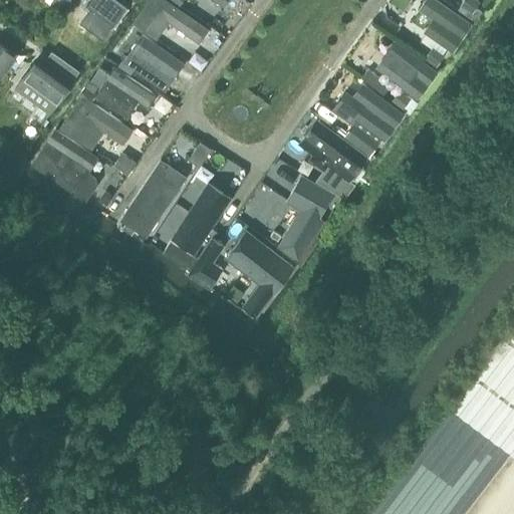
[(53,0),(50,4),(62,13),(71,0),(53,0)]
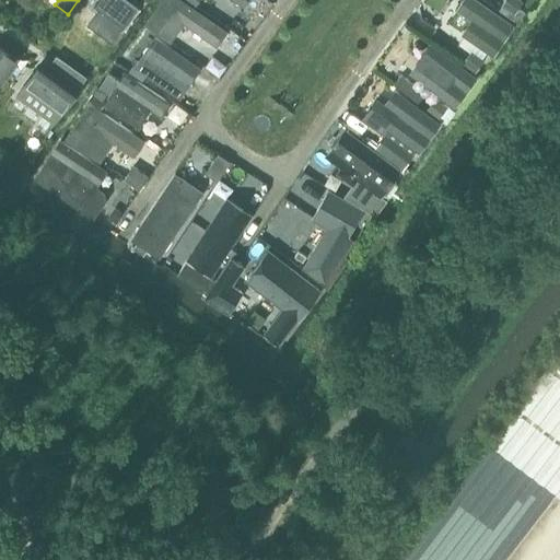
[(138,0),(92,0),(91,4),(123,26),(140,1),(138,0)]
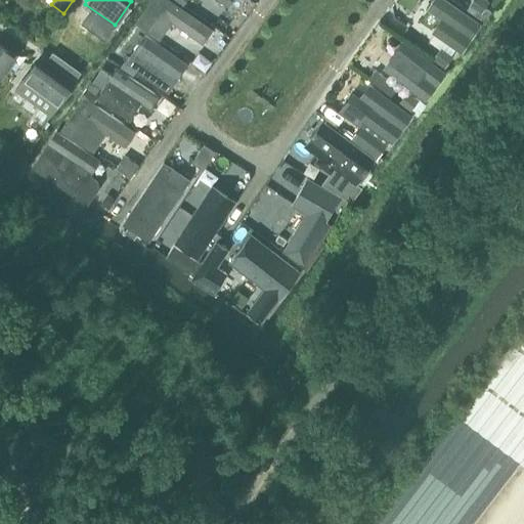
[(151,0),(136,23),(161,40),(174,22),(206,44),(215,30),(173,0),(151,0)]
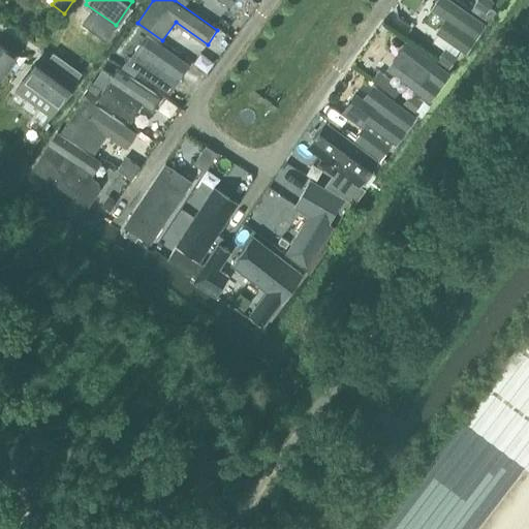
[(454,0),(438,0),(434,8),(447,18),(438,32),(441,34),(437,42),(447,49),(459,56),(463,49),(468,52),(469,52),(479,35),(489,23),(454,0)]
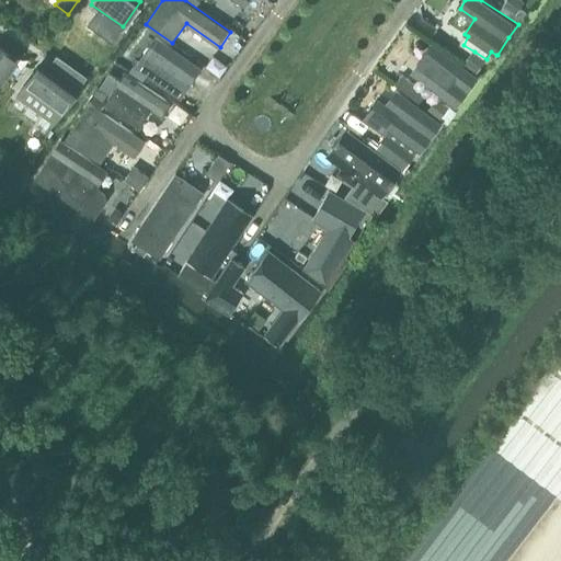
[(507,6),(503,12),(519,23),(528,12),(521,8),(524,1),(522,0),(504,0),(503,2),(507,6)]
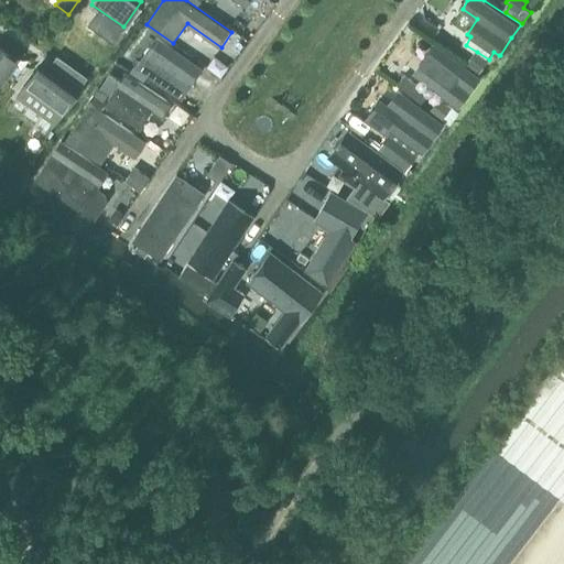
[(158,36),(137,67),(136,66),(131,72),(144,80),(148,75),(183,99),(205,68),(158,36)]
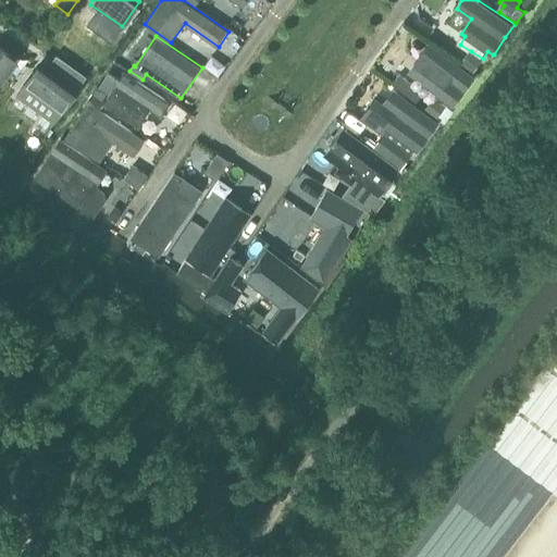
[(430,42),(408,72),(457,107),(478,77),(430,42)]
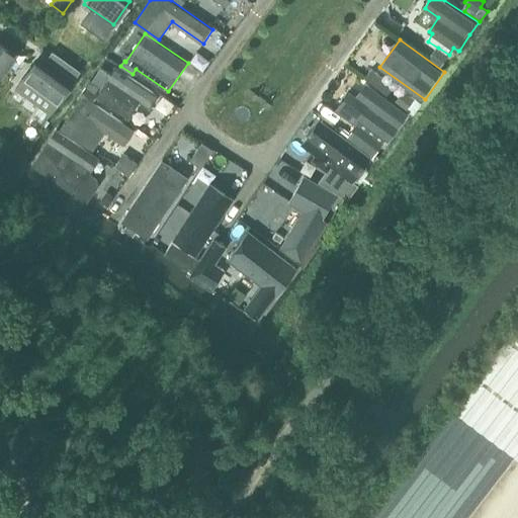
[(0,41),(0,81),(19,56),(0,41)]
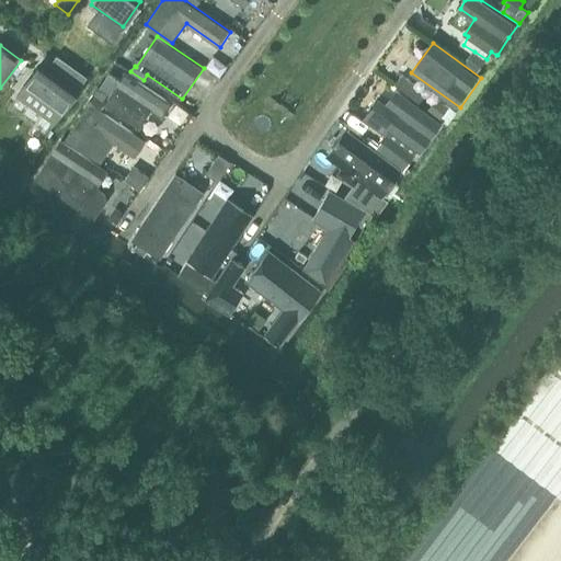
[(474,52),(466,65),(479,73),(489,60),(487,59),(474,52)]
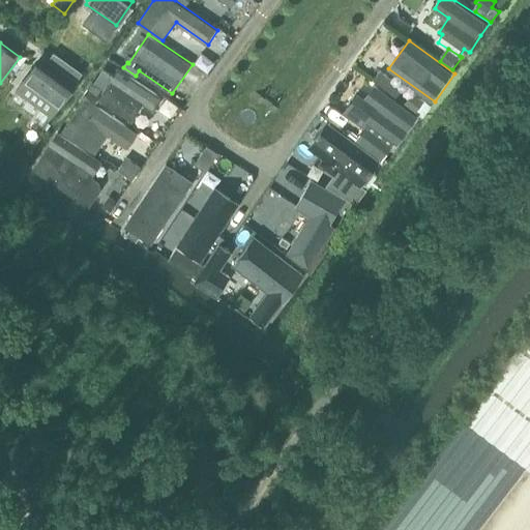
[(37,62),(15,92),(53,119),(75,88),(37,62)]
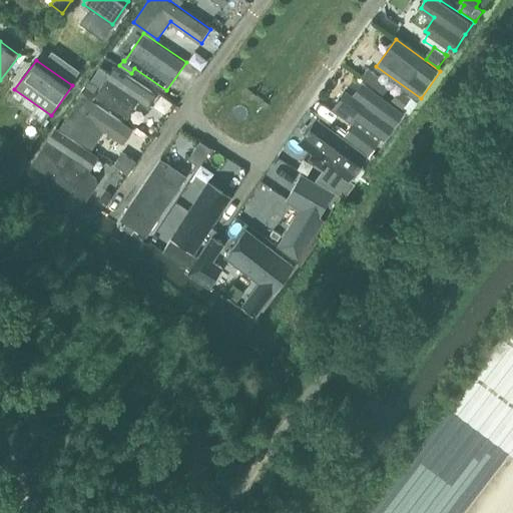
[(115,65),(110,73),(100,67),(92,80),(90,79),(82,90),(94,98),(96,95),(128,117),(140,100),(151,107),(159,94),(115,65)]
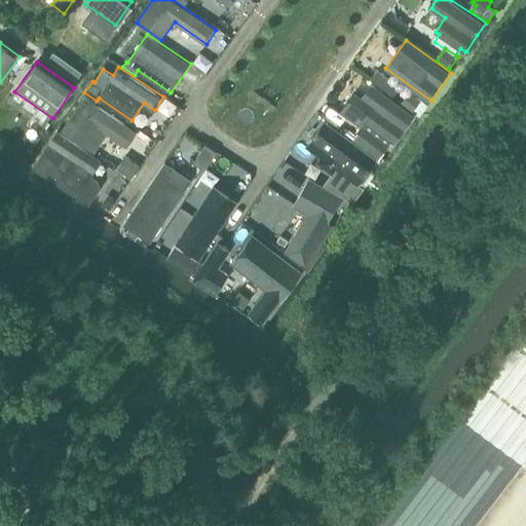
[(377,69),(369,79),(395,97),(402,86),(377,69)]
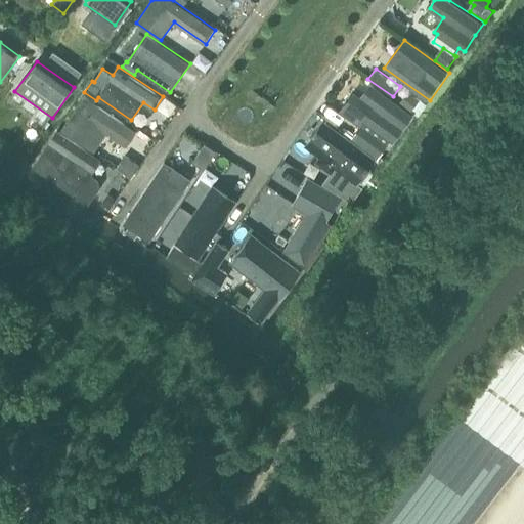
[(382,162),(417,117),(416,117),(372,83),(361,96),(376,106),(352,138),(382,162)]
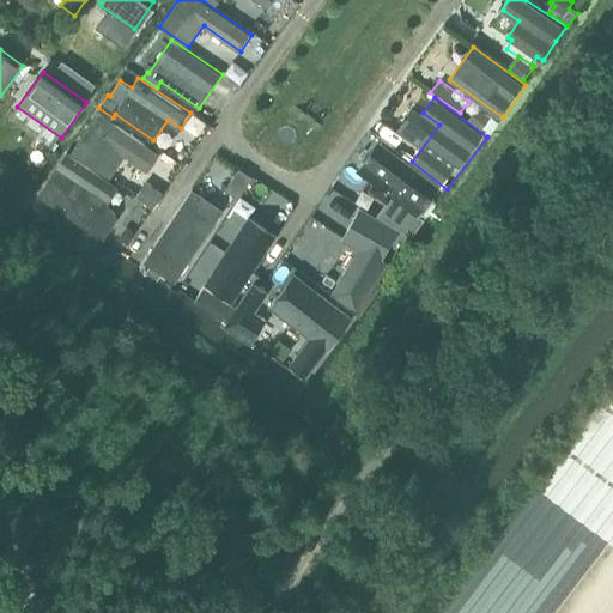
[(475,107),(468,117),(483,129),(491,117),(475,107)]
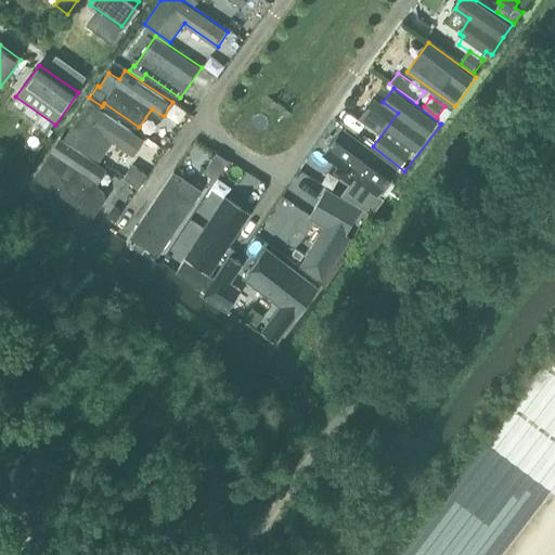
[(99,159),(112,141),(134,156),(145,140),(90,102),(65,138),(99,159)]
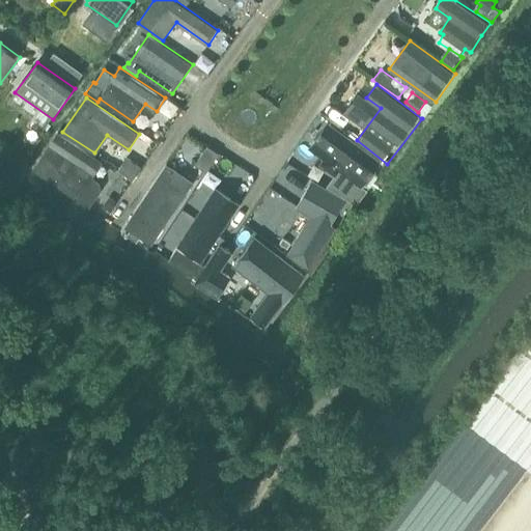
[(330,122),(309,148),(363,189),(367,185),(370,187),(380,174),(387,164),(357,140),(330,122)]
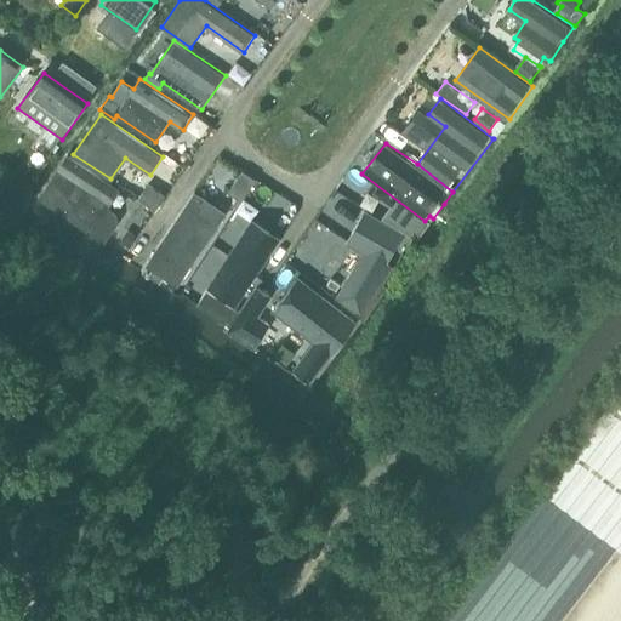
[(68,154),(39,198),(106,243),(123,218),(108,209),(121,189),(68,154)]
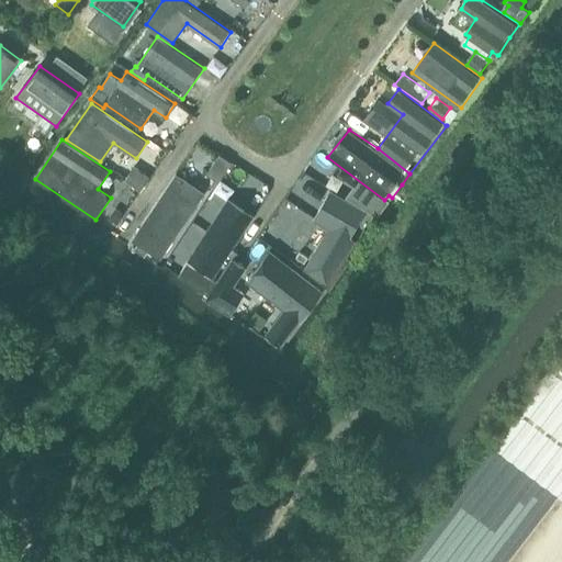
[(133,165),(124,178),(141,190),(150,177),(133,165)]
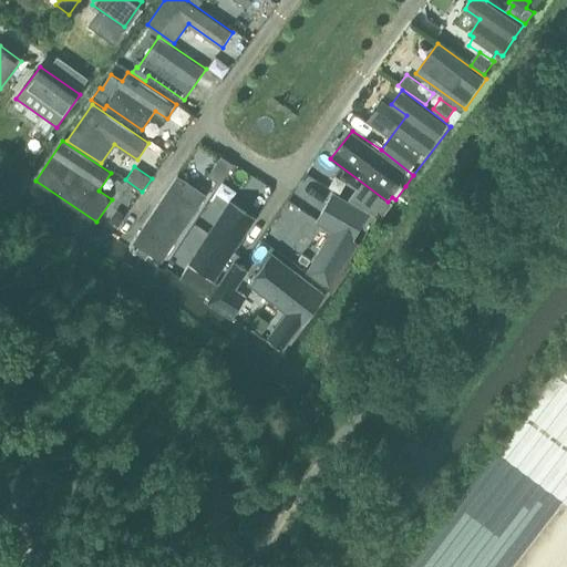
[(209,196),(179,175),(134,243),(163,263),(209,196)]
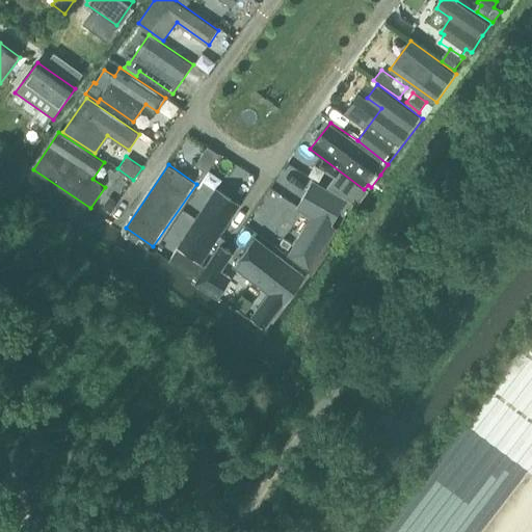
[(313,179),(297,208),(312,215),(291,254),(317,272),(333,250),(326,247),(339,229),(333,224),(348,200),(313,179)]
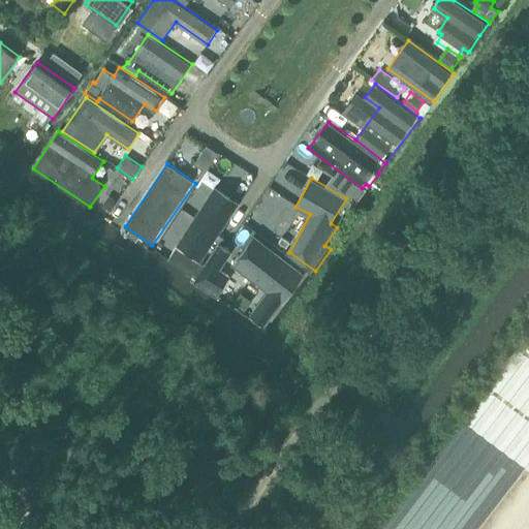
[(242,204),(216,187),(178,245),(203,261),(242,204)]
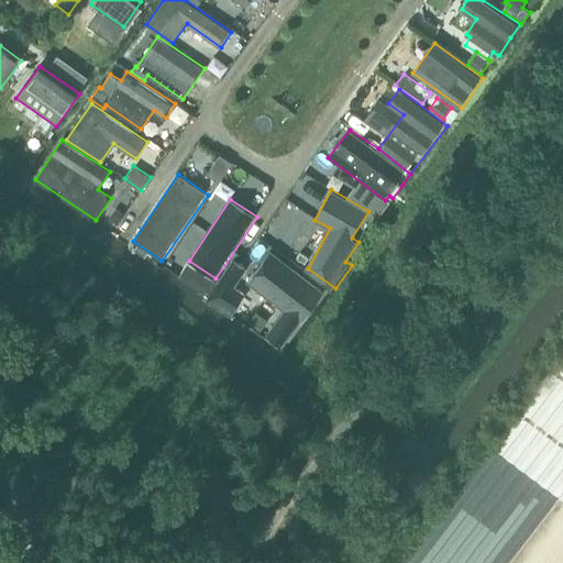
[(116,208),(109,218),(118,224),(124,214),(116,208)]
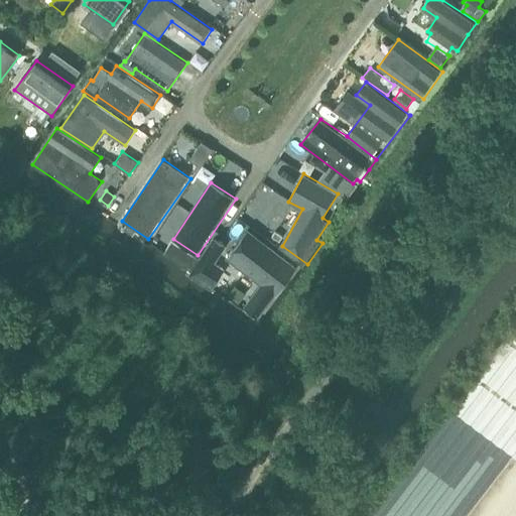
[(247,229),(226,258),(261,283),(242,309),(244,311),(256,317),(260,314),(267,306),(281,286),(293,269),(296,264),(247,229)]
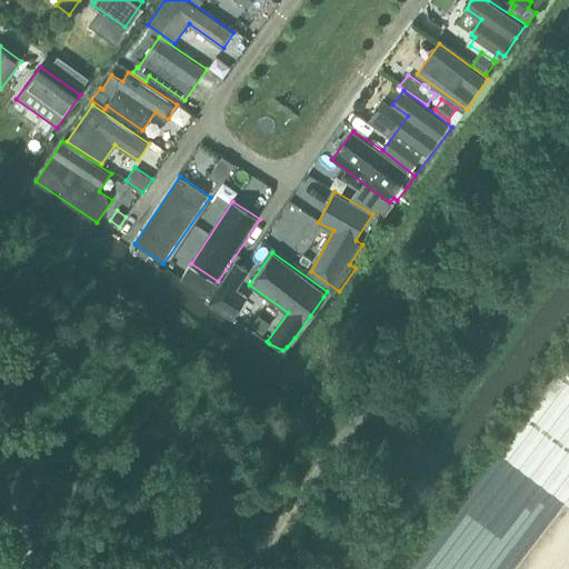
[(251,272),(237,262),(210,303),(235,321),(249,298),(239,291),(251,272)]
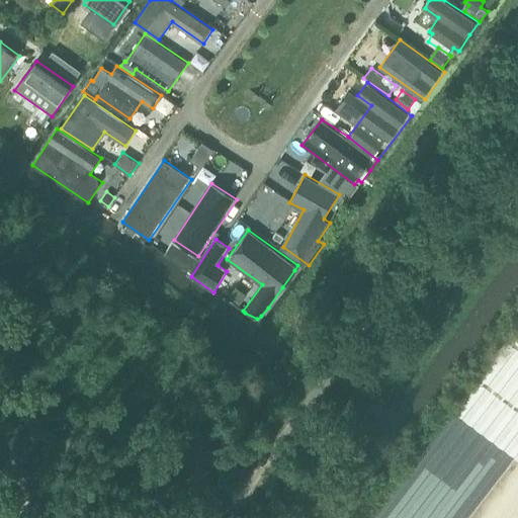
[(173,244),(165,256),(191,275),(199,261),(173,244)]
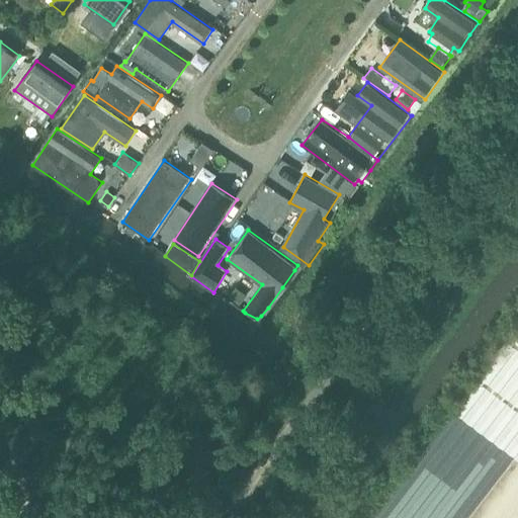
[(517,322),(367,517),(461,517),(513,453),(517,458),(517,322)]
